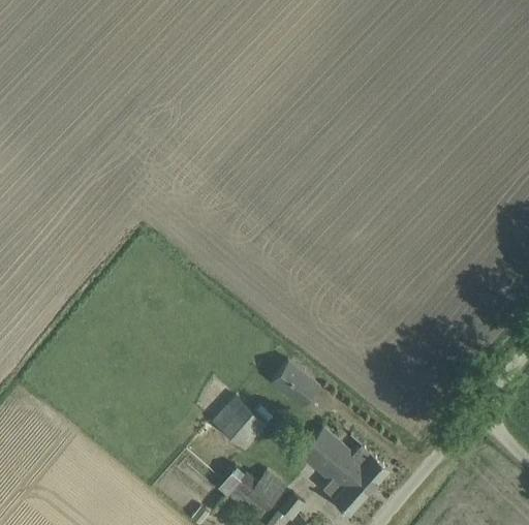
[(271,383),(302,408),(318,387),(288,362),(271,383)]
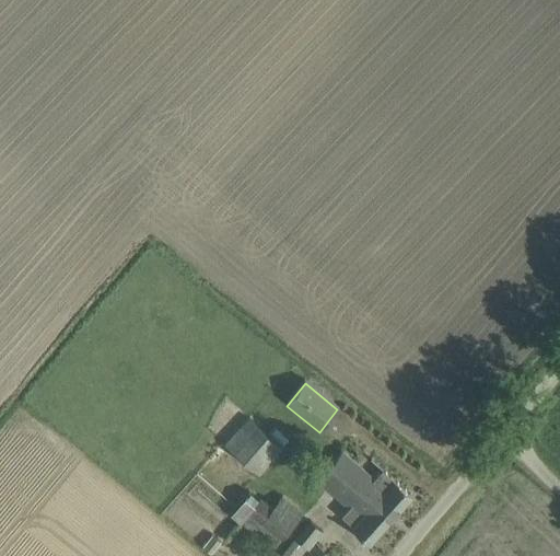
[(224,447),(259,478),(289,443),(275,429),(268,437),(249,420),(224,447)]
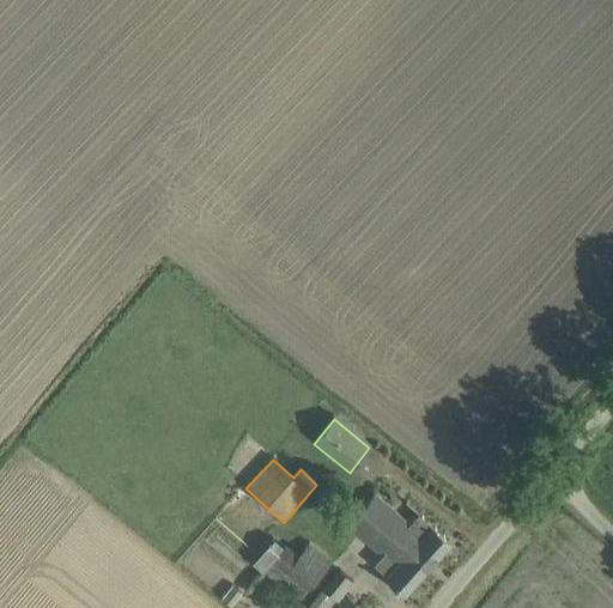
[(376,499),(349,529),(381,559),(374,567),(388,581),(386,582),(404,599),(450,546),(418,517),(408,528),(376,499)]
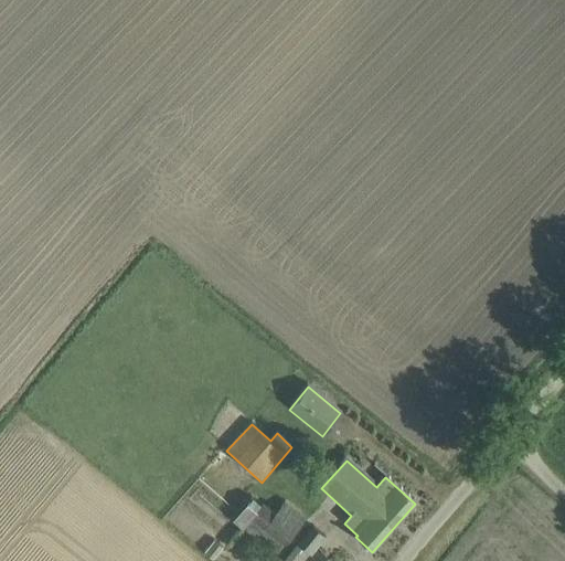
[(278,558),(288,542),(306,520),(285,503),(274,517),(253,499),(232,522),(276,560),(278,558)]
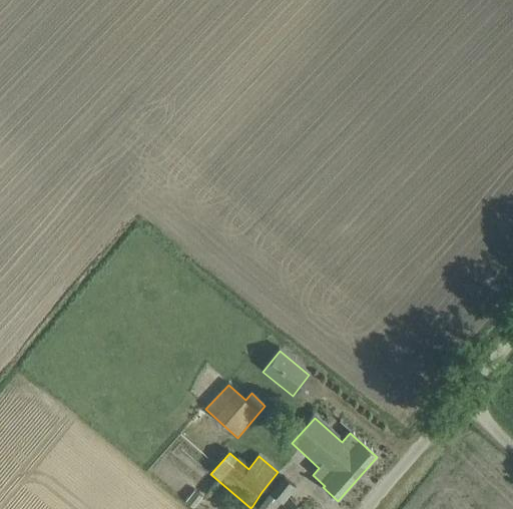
[(269,497),(261,508),(300,508),(289,499),(297,489),(285,479),(269,497)]
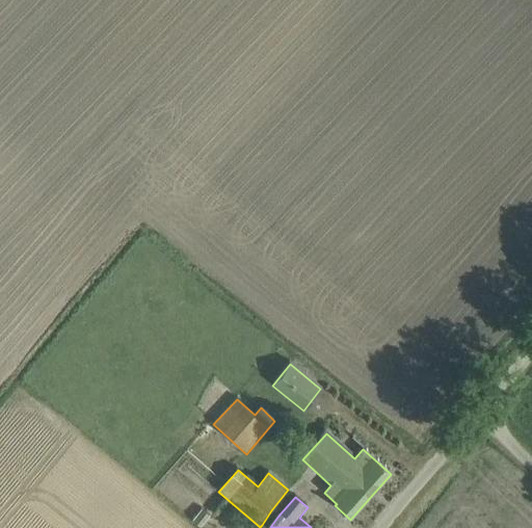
[(192,523),(197,527),(203,527),(211,517),(202,510),(192,523)]
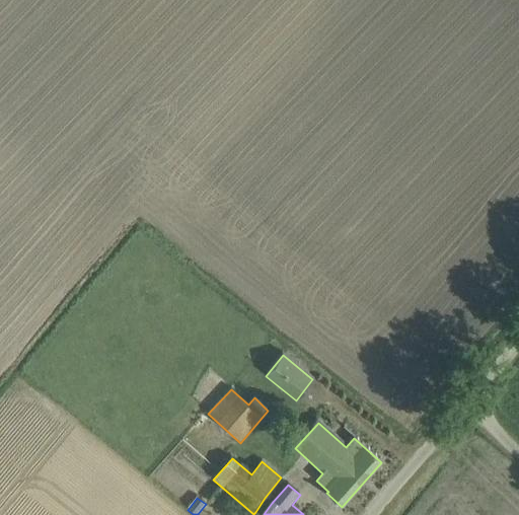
All buildings are outlined.
